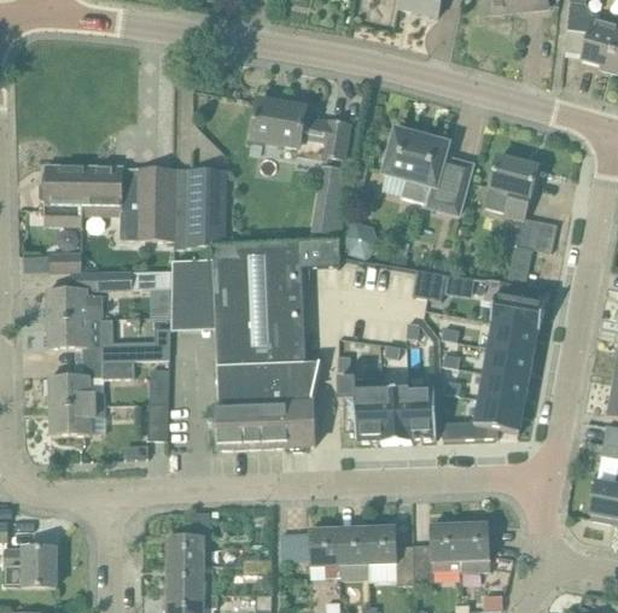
[(400,0),(398,7),(438,17),(441,0),(400,0)]
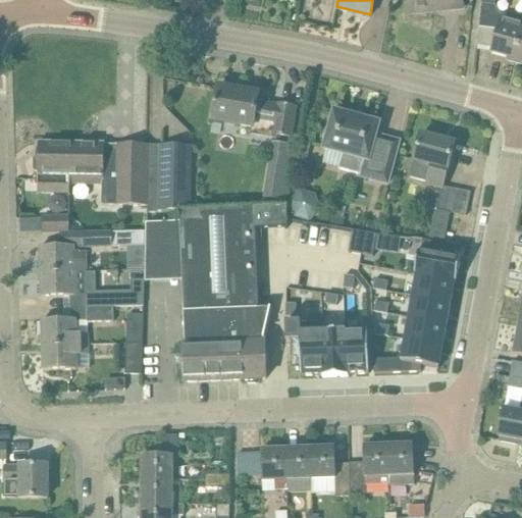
[(521,17),(501,12),(490,50),(514,56),(521,29),(521,17)]
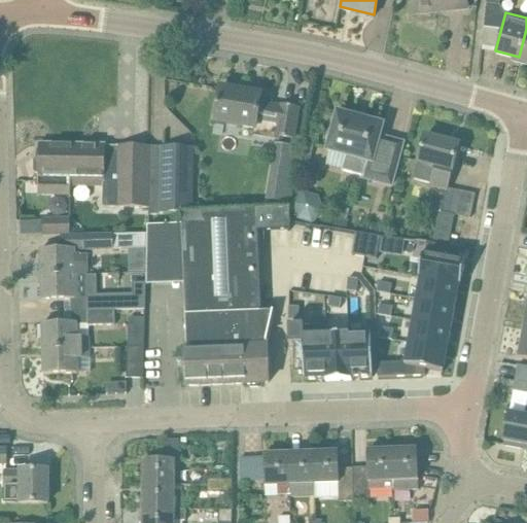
[(219,85),(214,117),(254,125),(253,132),(275,135),(276,133),(293,135),(299,105),(281,102),(280,103),(260,100),(261,92),(219,85)]
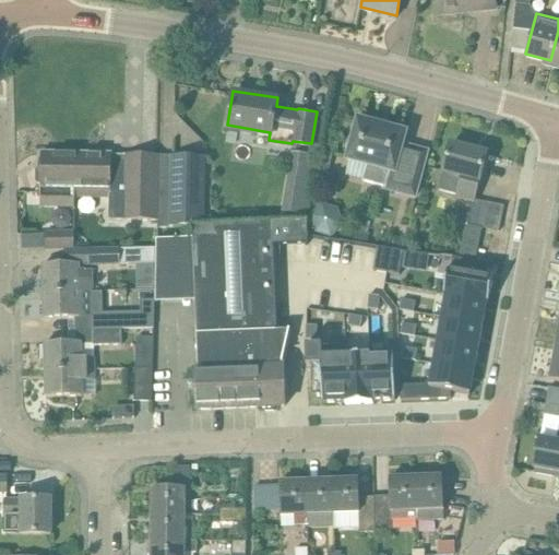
[(346,145),(346,146),(346,148),(346,149),(346,150),(347,150),(347,151),(348,152),(347,156),(351,157),(368,163),(364,177),(384,184),(383,187),(414,196),(421,169),(427,149),(403,142),(406,129),(358,116),(352,138),(351,139),(349,139),(348,140),(347,141),(347,142),(346,142),(346,143),(346,144),(346,145)]
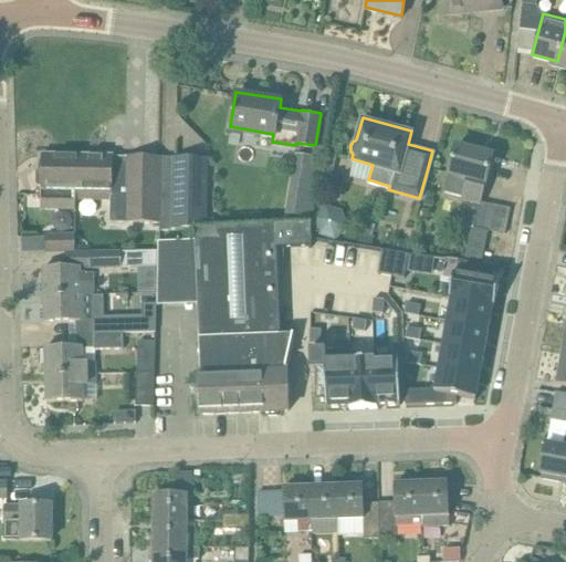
[(457,143),(444,189),(463,195),(463,196),(480,199),(484,180),(485,180),(493,153),(457,143)]
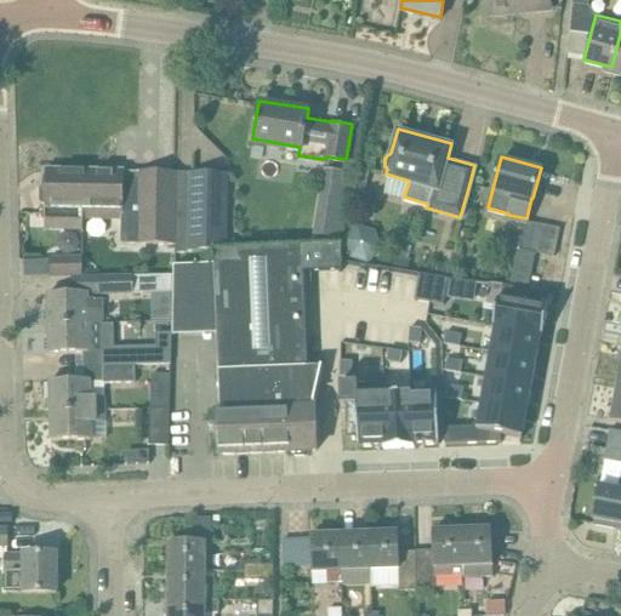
[(354,178),(353,186),(365,188),(365,186),(369,169),(370,167),(357,164),(353,177),(354,178)]
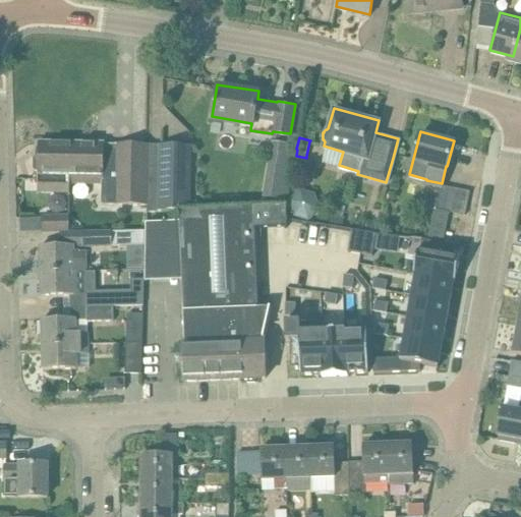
[(34,156),(34,166),(36,168),(38,168),(38,181),(58,181),(69,182),(69,173),(72,173),(73,140),(39,139),(38,154),(36,154),(34,156)]
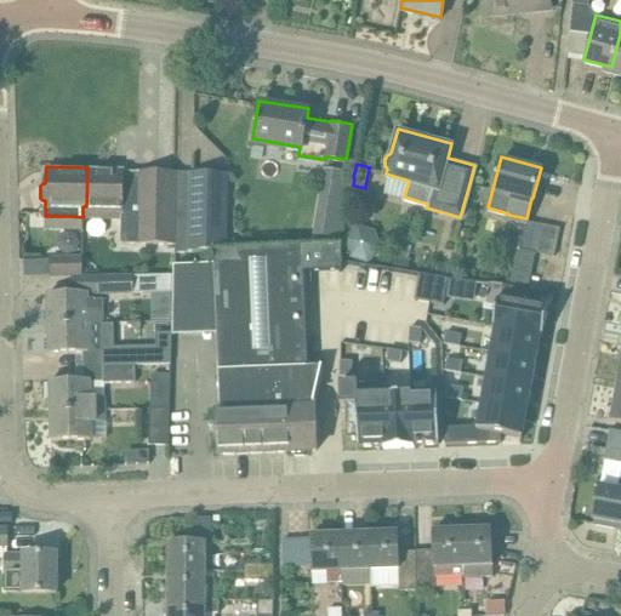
[(86,206),(83,206),(83,217),(121,217),(121,240),(176,240),(177,193),(177,169),(87,167),(86,206)]
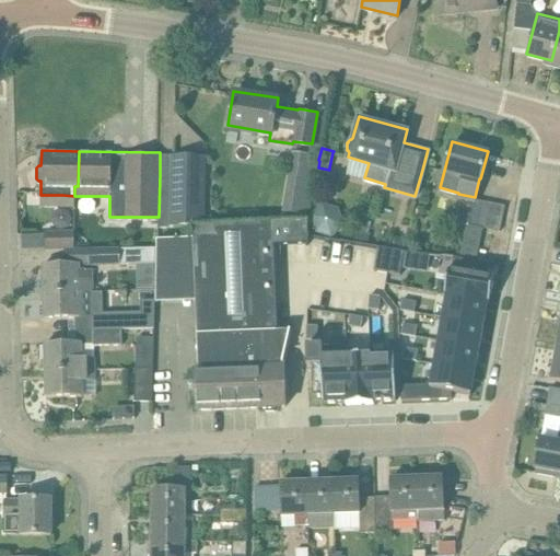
[(159,217),(159,224),(172,224),(193,223),(202,222),(203,153),(173,152),(160,152),(160,174),(159,217)]
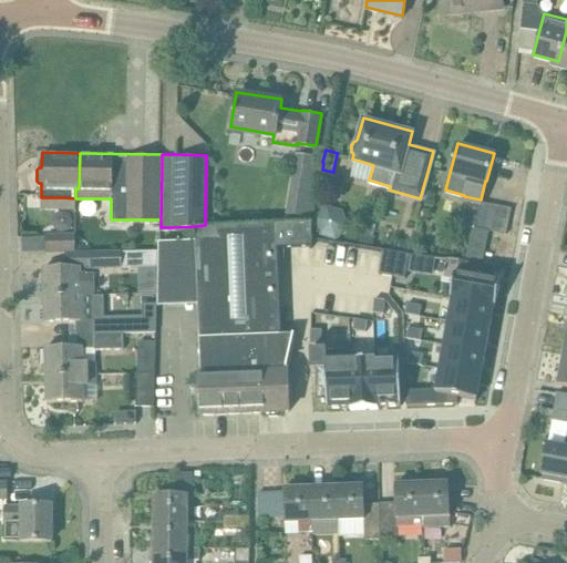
[(289,193),(286,214),(305,218),(309,196),(289,193)]
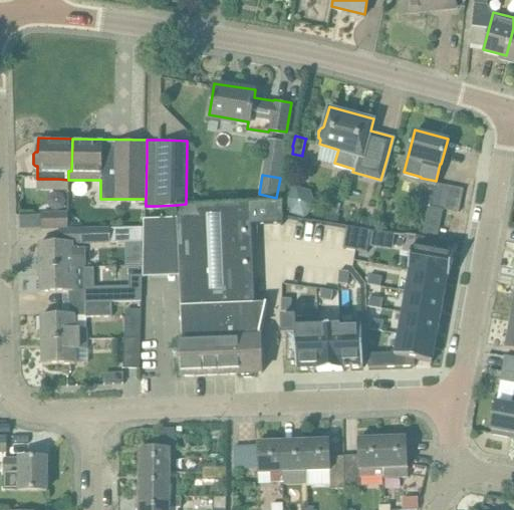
[(436,181),(431,204),(443,206),(459,209),(463,186),(448,183),(436,181)]
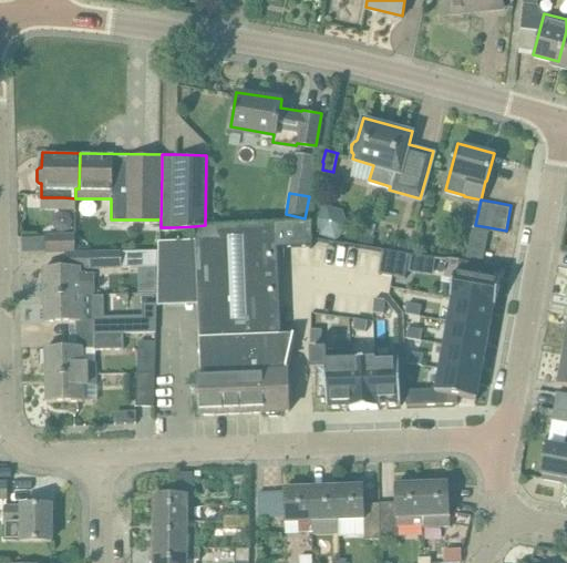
[(327,204),(316,215),(320,232),(336,236),(348,224),(343,207),(327,204)]
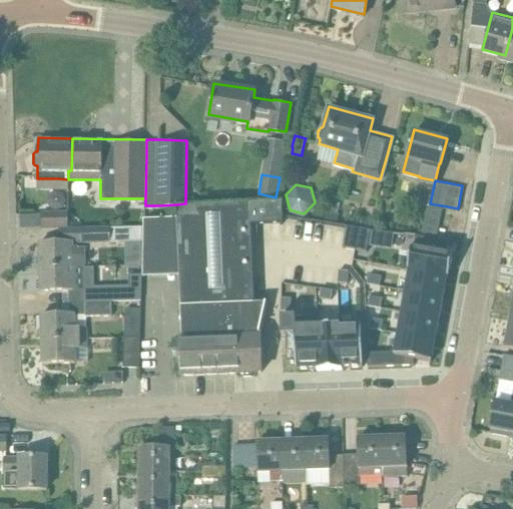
[(143,217),(142,249),(179,248),(180,274),(181,337),(179,337),(181,373),(261,370),(261,355),(262,355),(261,329),(268,300),(266,299),(266,300),(254,301),(254,292),(253,292),(250,221),(282,220),(283,213),(283,211),(282,211),(282,199),(249,201),(185,203),(176,204),(176,216),(143,217)]
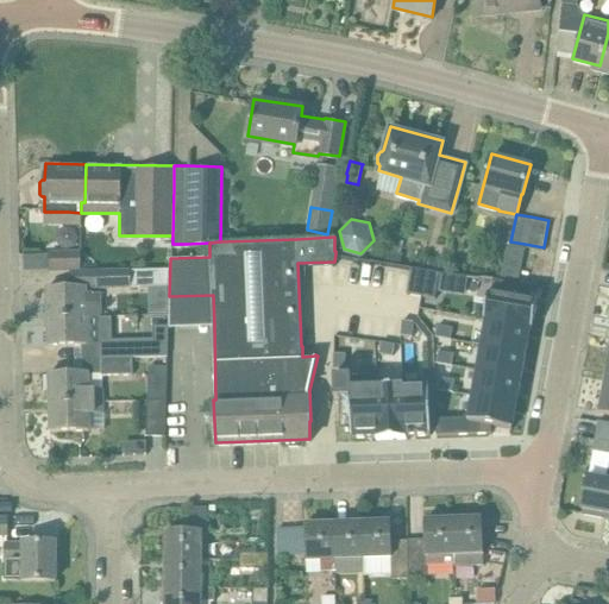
[(507,244),(501,274),(519,277),(525,245),(510,243),(507,241),(507,244)]
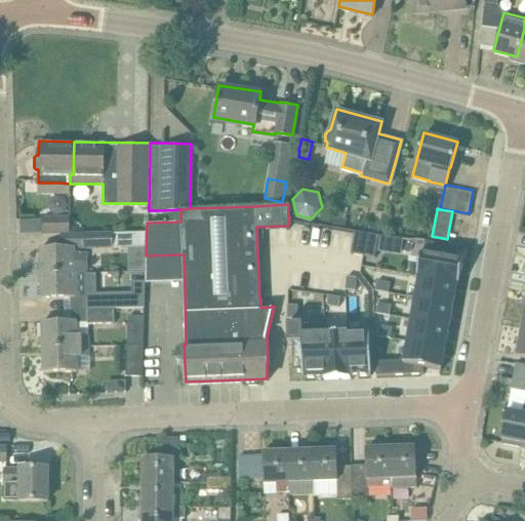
[(26,209),(25,229),(40,229),(41,209),(26,209)]
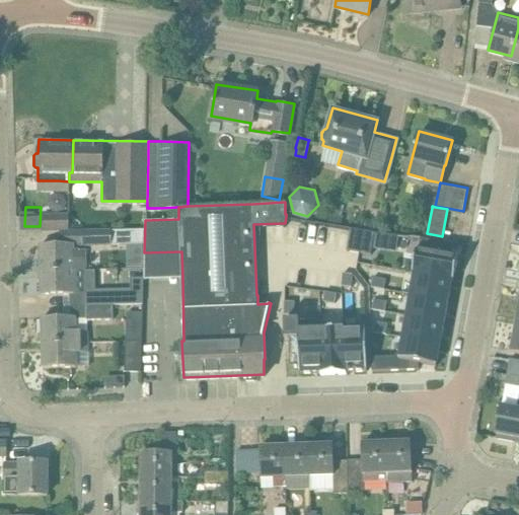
[(68,212),(41,213),(42,227),(42,229),(69,228),(68,212)]
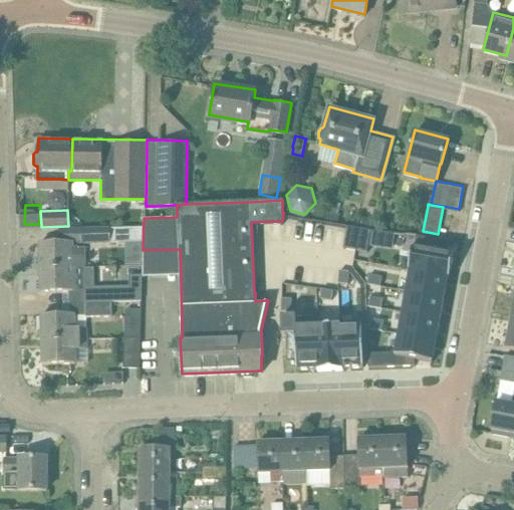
[(346,224),(343,246),(367,250),(368,244),(371,228),(346,224)]
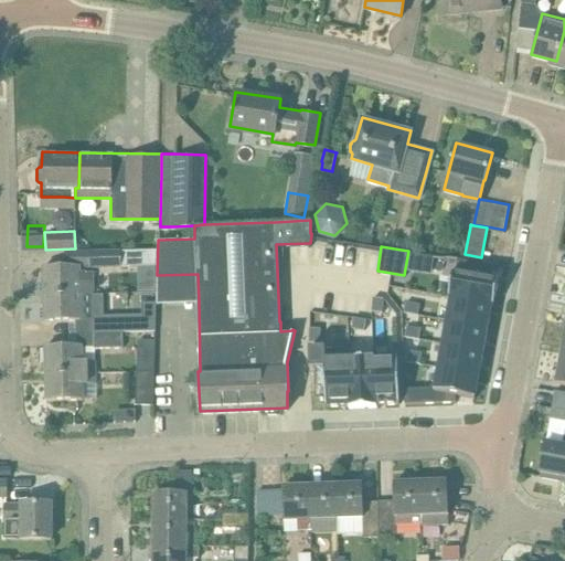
[(119,249),(91,250),(92,265),(120,264),(156,263),(156,247),(119,249)]
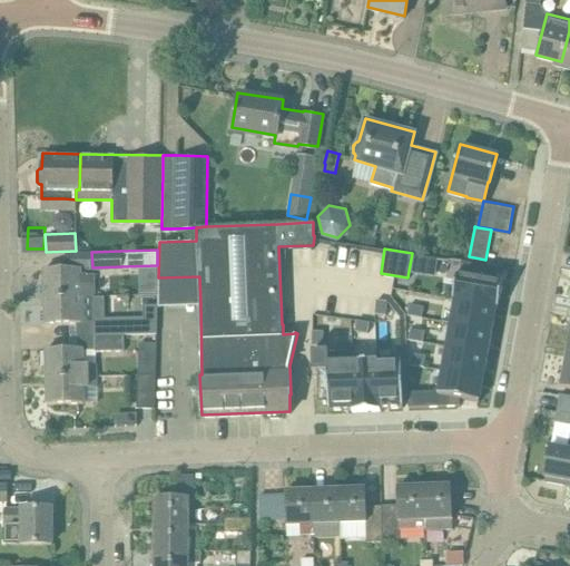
[(458,272),(452,298),(454,298),(497,305),(499,305),(503,280),(497,279),(499,266),(462,259),(459,272),(458,272)]
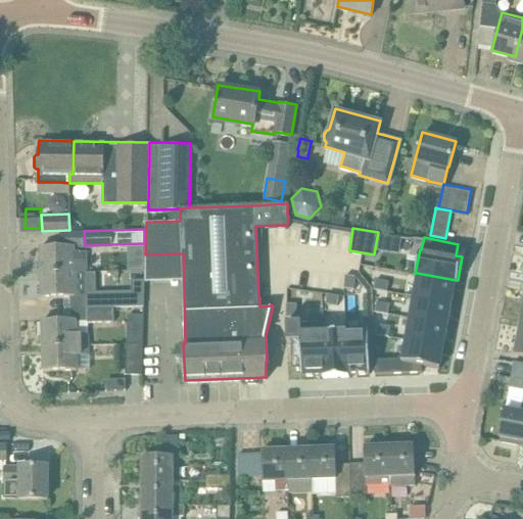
[(60,244),(40,244),(41,270),(86,269),(86,258),(86,248),(74,249),(74,244),(60,244)]
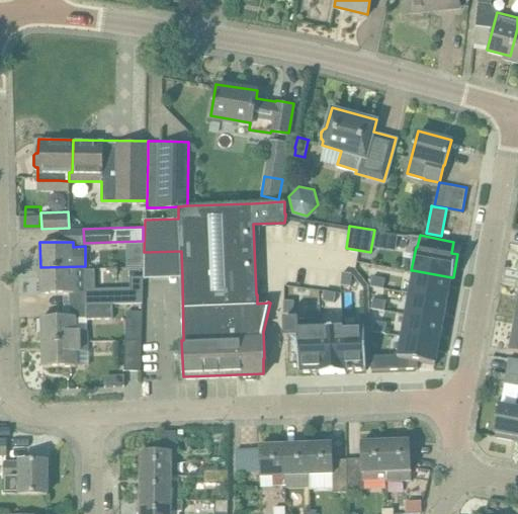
[(85,266),(40,267),(40,292),(61,291),(64,291),(69,291),(74,291),(86,291),(86,288),(94,288),(94,276),(85,276),(85,266)]
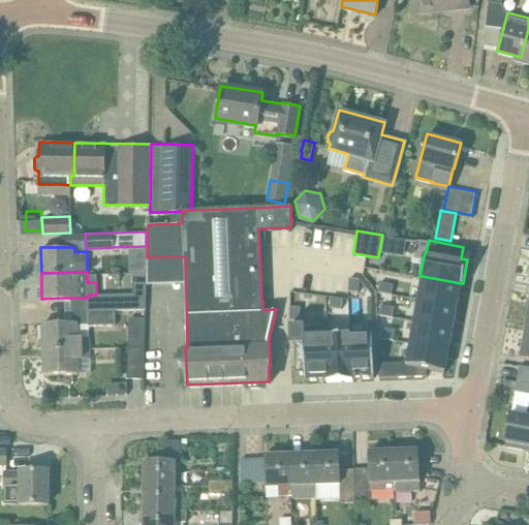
[(349,276),(348,289),(358,290),(360,277),(349,276)]
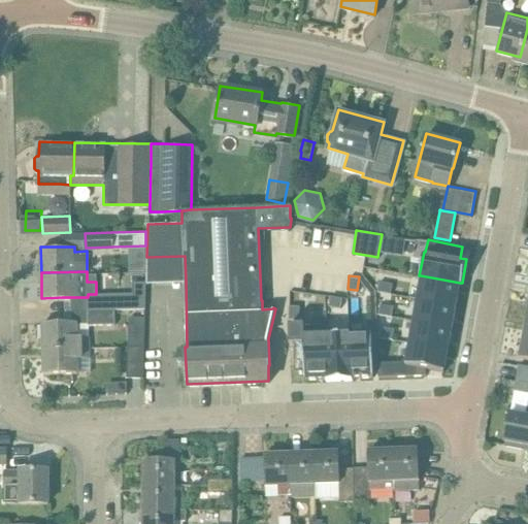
[(421,275),(418,297),(456,303),(460,283),(421,275)]
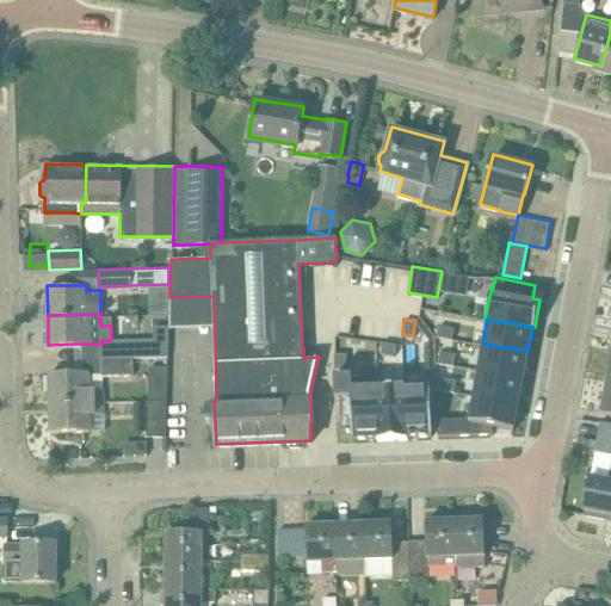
[(439,325),(437,335),(452,338),(454,327),(439,325)]
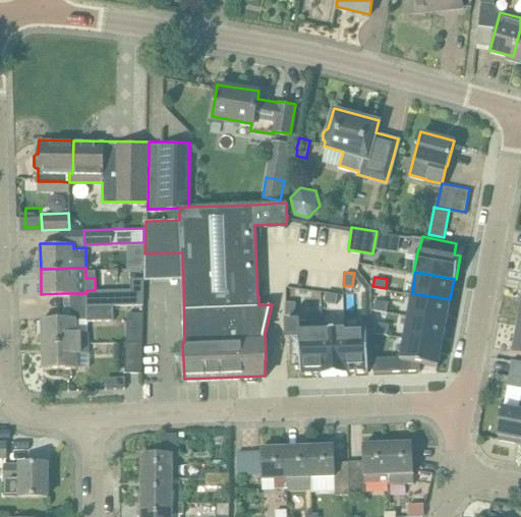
[(95,290),(87,290),(87,293),(87,303),(113,303),(124,302),(142,302),(142,291),(129,291),(129,289),(123,289),(113,289),(95,290)]
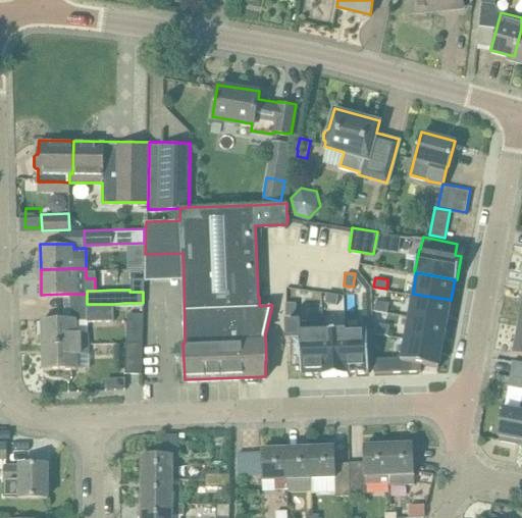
[(326,291),(325,301),(336,303),(338,293),(326,291)]
